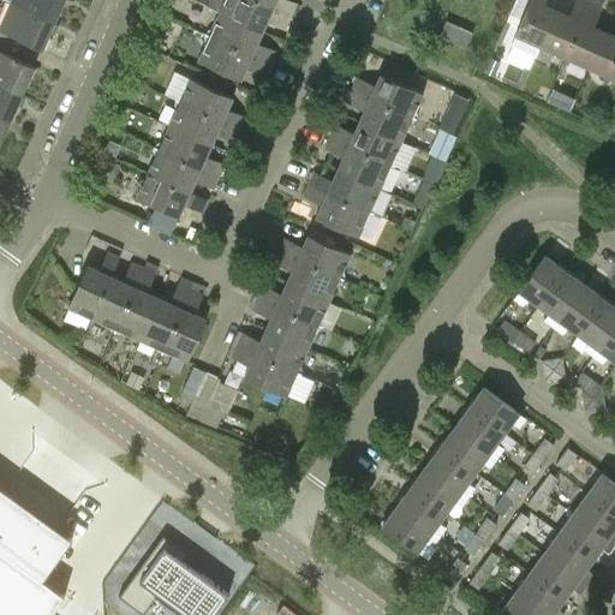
[(12,0),(11,4),(53,23),(63,0),(12,0)]
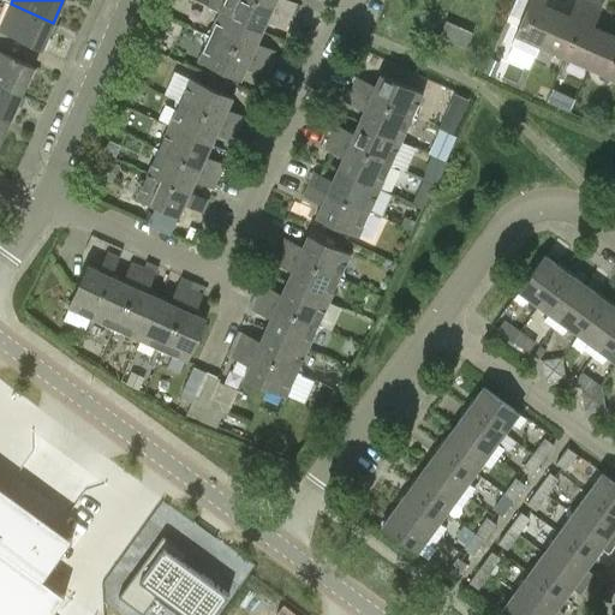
[(225,0),(219,13),(261,33),(266,21),(284,29),(290,17),(252,0),(225,0)]
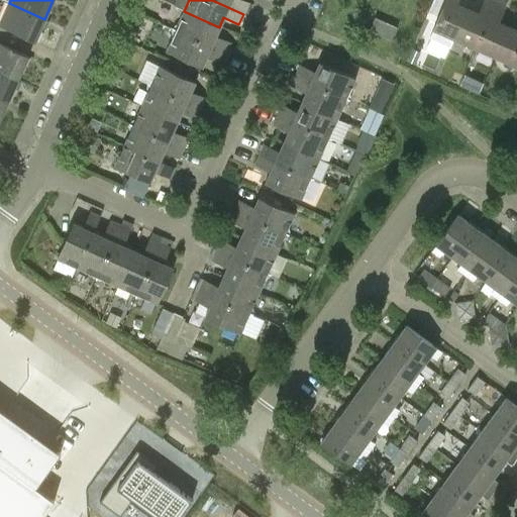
[(212,0),(243,14),(248,3),(241,0),(212,0)]
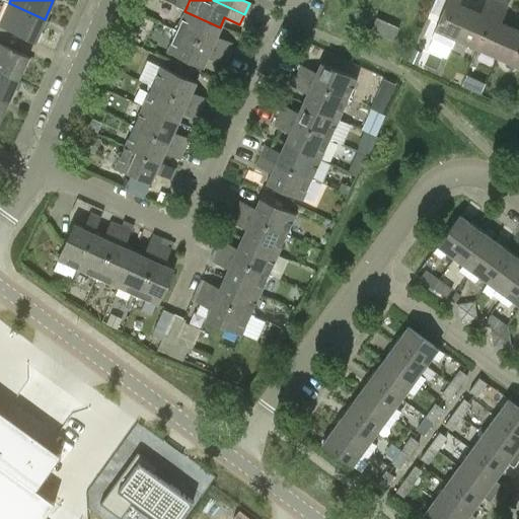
[(447,0),(435,31),(431,40),(451,49),(455,40),(468,9),(458,4),(459,0),(447,0)]
